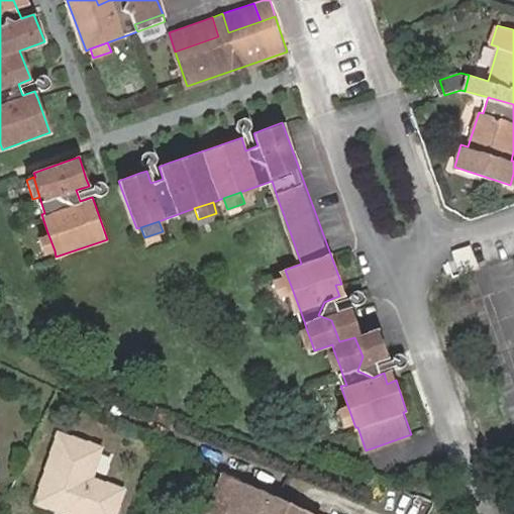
[(45,254),(55,250),(47,232),(39,235),(45,254)]
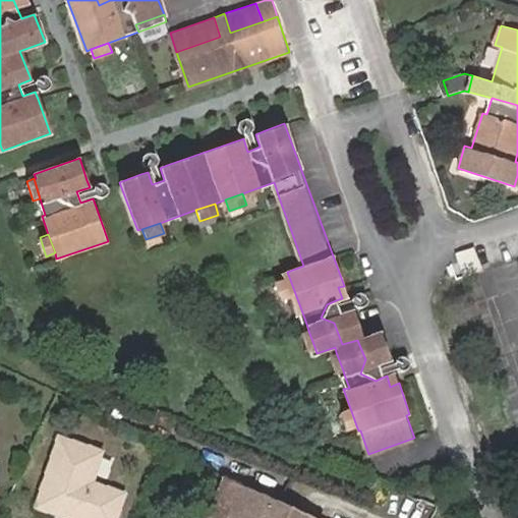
[(483,243),(466,249),(467,251),(469,257),(486,251),(483,243)]
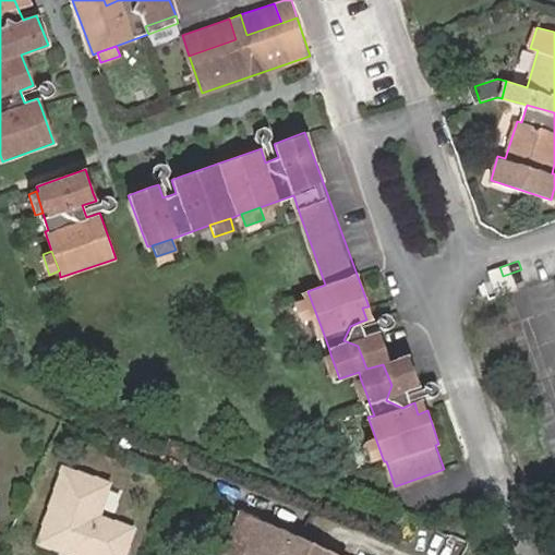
[(507,288),(508,289),(526,282),(521,269),(503,276),(507,288)]
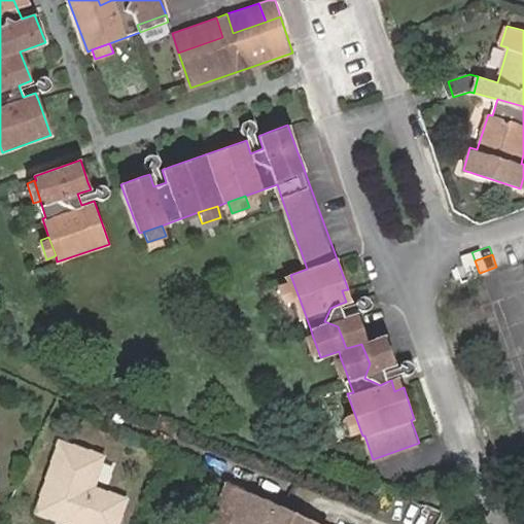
[(306,316),(290,275),(285,276),(286,281),(278,284),(285,303),(294,301),(301,317),(306,316)]
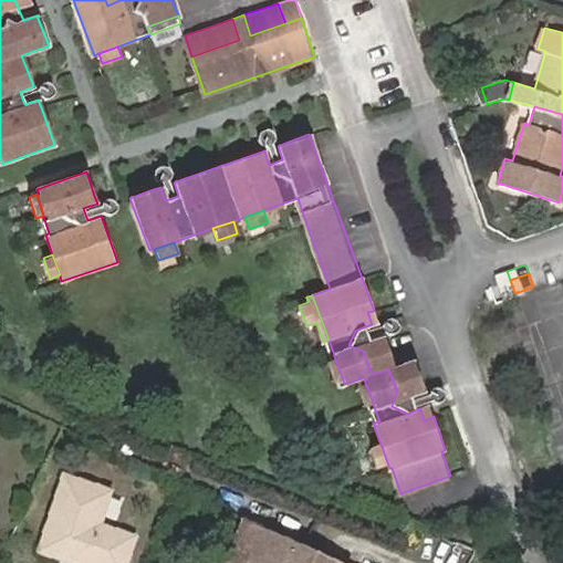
[(377,322),(374,311),(367,312),(372,324),(377,322)]
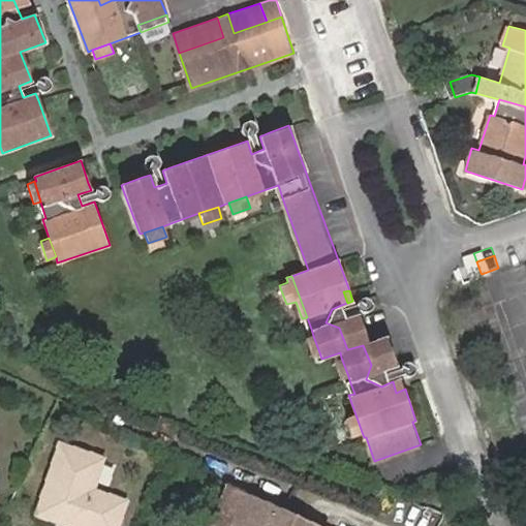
[(344,317),(343,316),(341,305),(332,309),(326,322),(339,328),(347,349),(363,345),(368,343),(358,313),(344,317)]
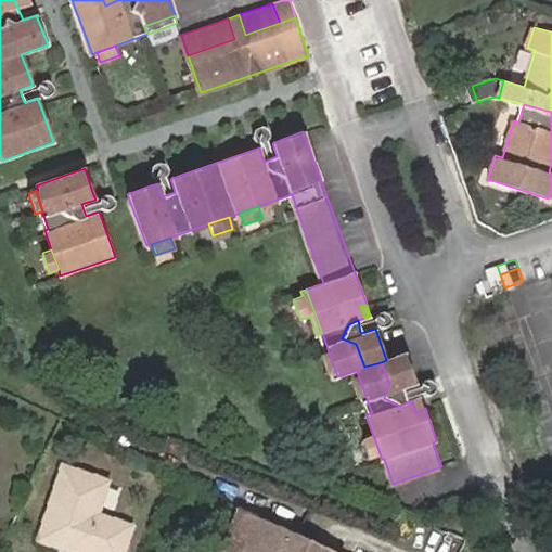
[(335,370),(329,352),(321,355),(328,373),(335,370)]
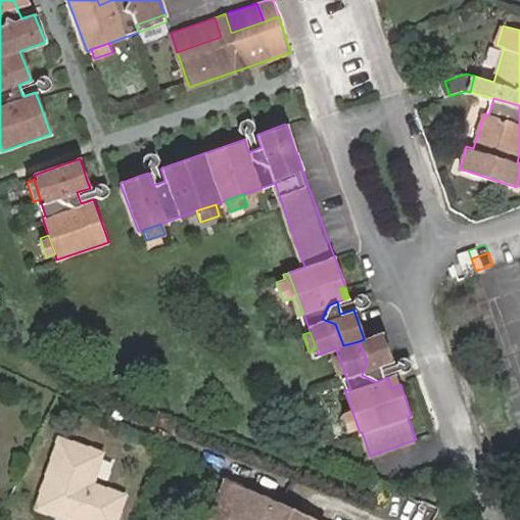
[(379,367),(392,363),(382,333),(364,339),(359,341),(367,361),(362,375),(377,382),(383,379),(379,367)]
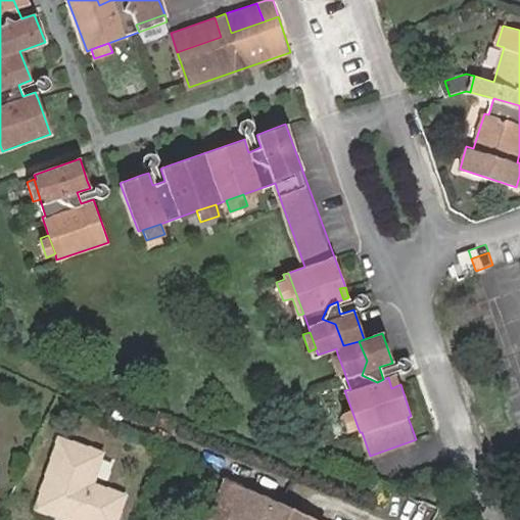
[(344,372),(337,353),(329,356),(336,375),(344,372)]
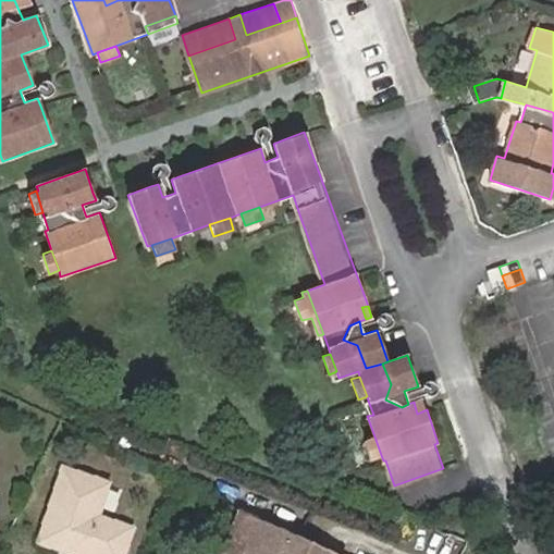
[(417,414),(427,409),(422,398),(414,402),(417,414)]
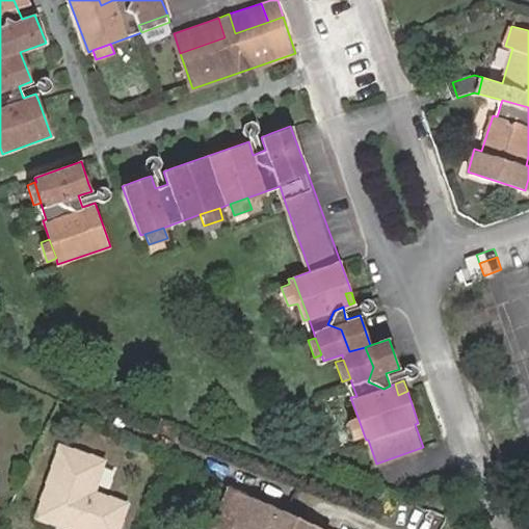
[(364,434),(358,417),(348,420),(354,438),(364,434)]
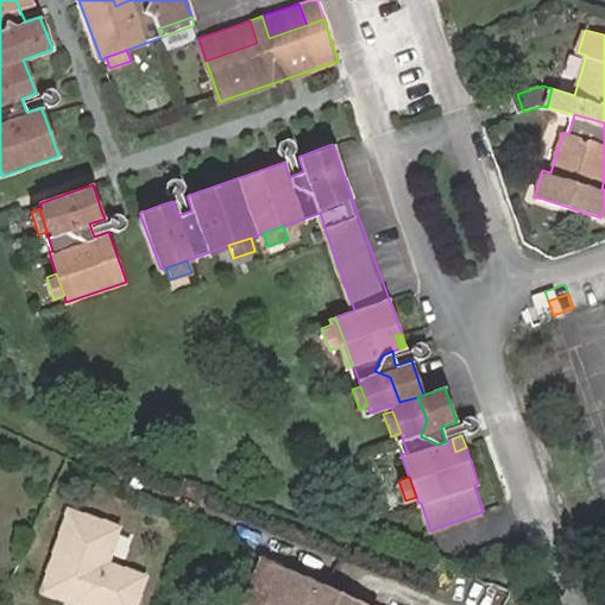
[(67,508),(64,515),(86,521),(88,514),(67,508)]
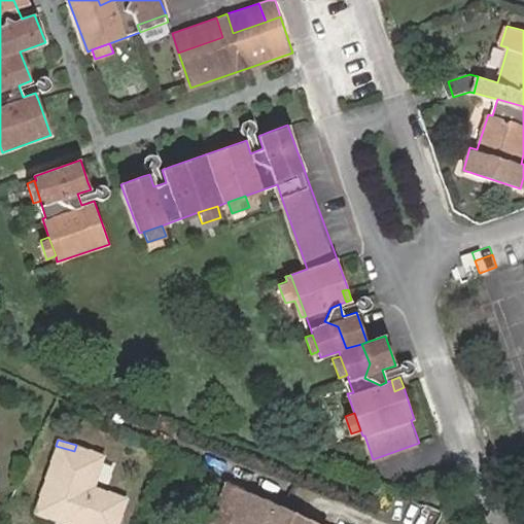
[(56,446),(36,508),(54,514),(58,502),(65,504),(61,516),(86,523),(113,523),(124,495),(92,485),(100,453),(90,450),(76,445),(74,451),(56,446)]
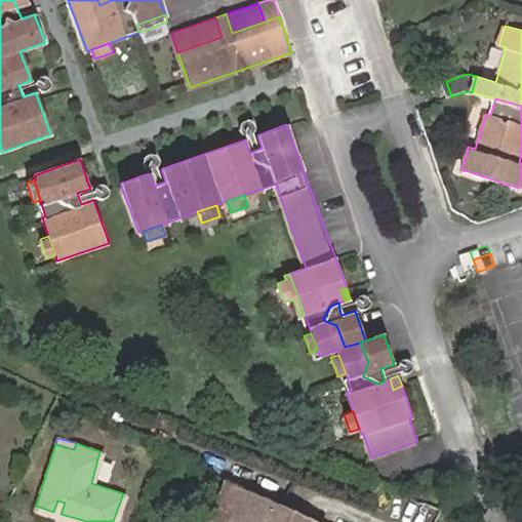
[(224,478),(206,521),(283,521),(289,509),(224,478)]
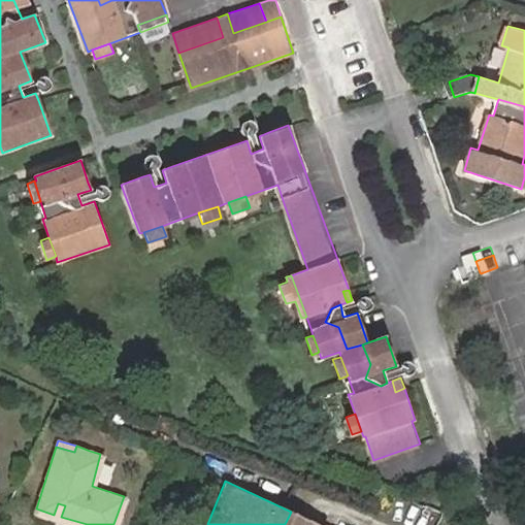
[(58,503),(54,515),(61,517),(65,505),(58,503)]
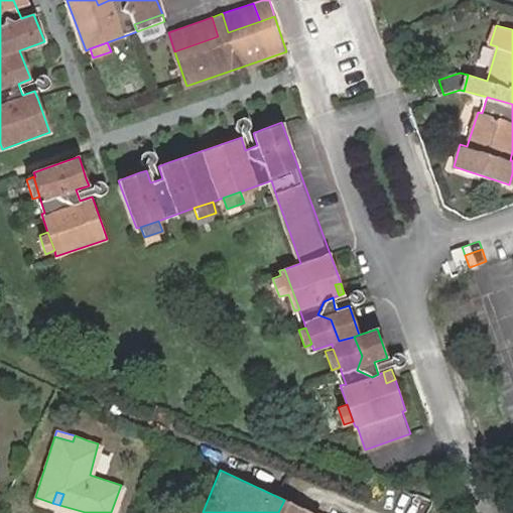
[(312,512),(284,500),(278,512),(312,512)]
